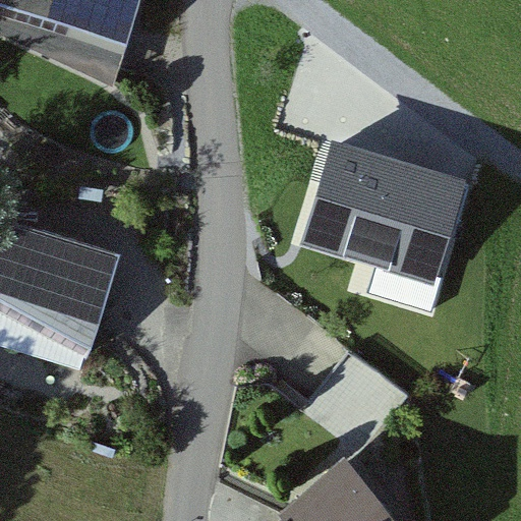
[(138,0),(0,0),(0,14),(123,52),(138,0)]
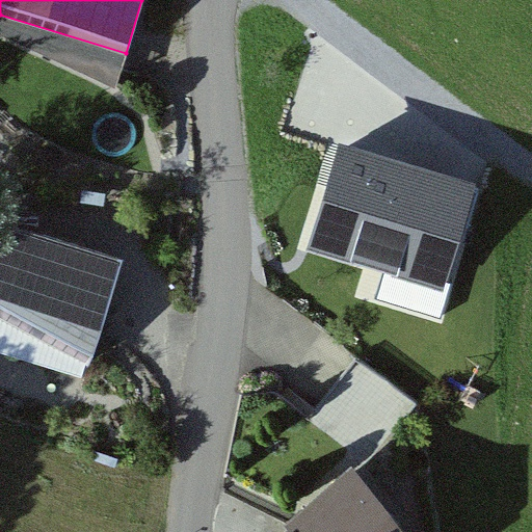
[(126,53),(0,15),(0,34),(116,87),(126,53)]
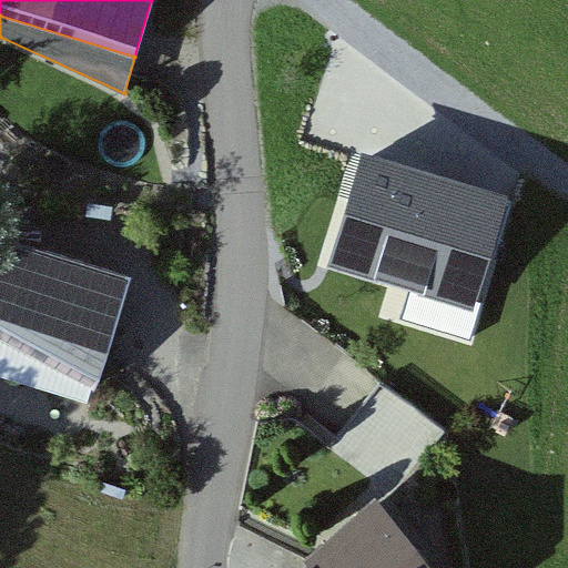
[(130,274),(0,232),(0,341),(92,385),(98,388),(130,274)]
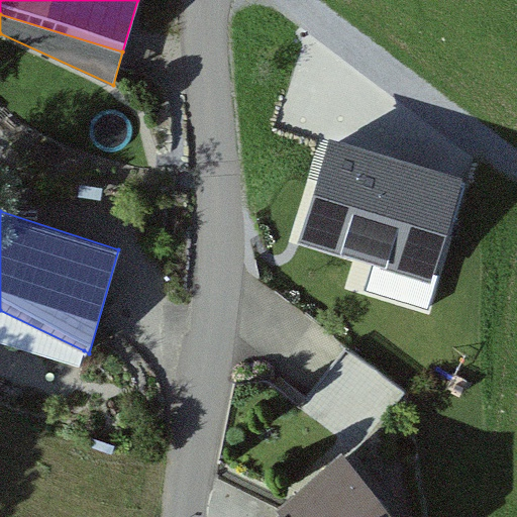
[(84,350),(0,310),(0,341),(79,368),(84,350)]
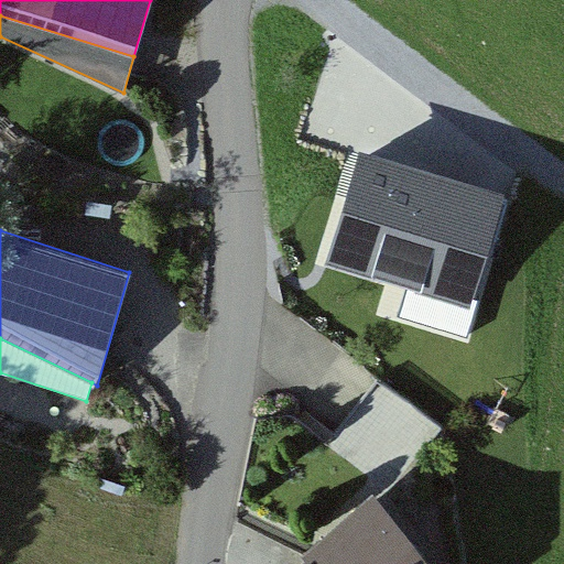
[(442,430),(379,381),(328,447),(390,496),(442,430)]
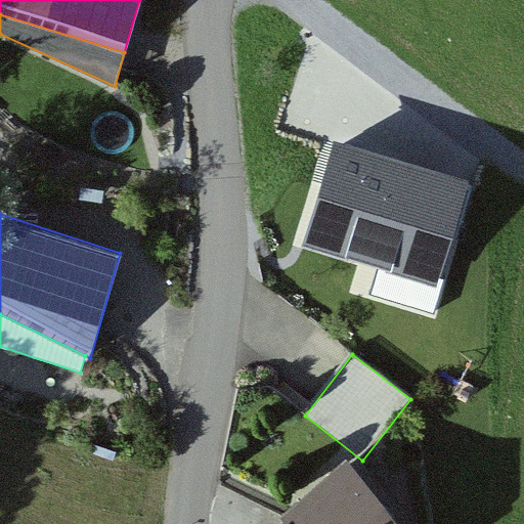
[(398,523),(345,465),(278,523),(398,523)]
